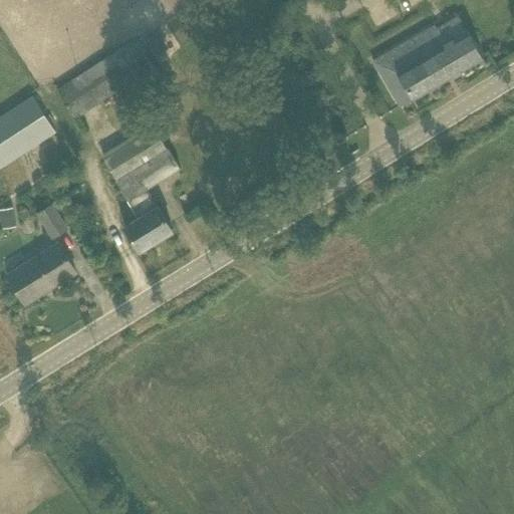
[(401,107),(438,85),(483,59),(466,31),(445,44),(434,26),(373,61),(401,107)]
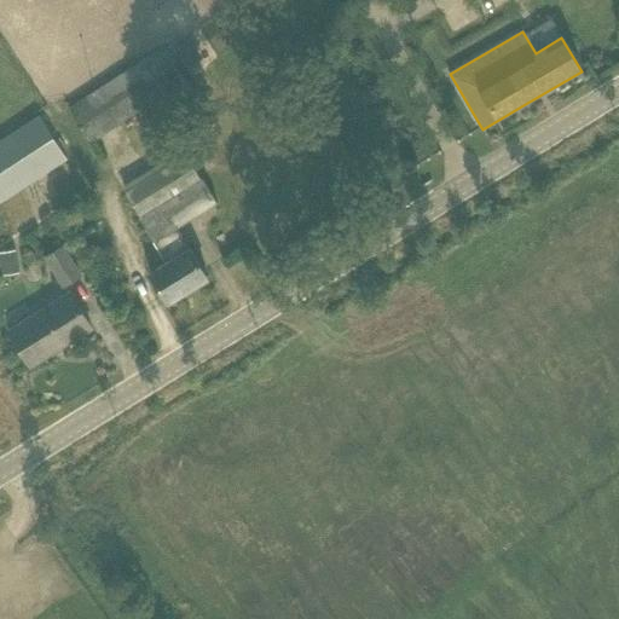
[(91,143),(93,142),(194,75),(172,42),(69,109),(91,143)]
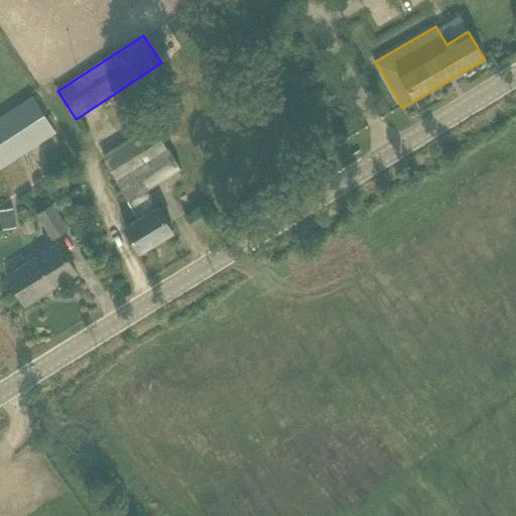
[(33,97),(0,118),(0,168),(55,132),(33,97)]
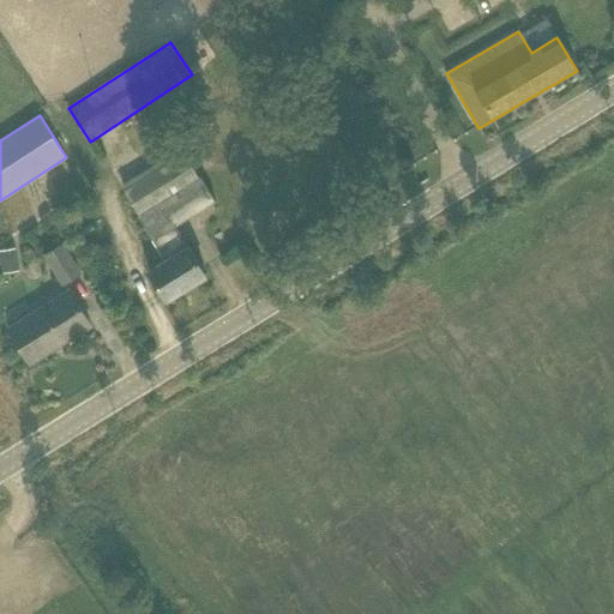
[(175,226),(214,202),(216,200),(200,176),(199,176),(185,154),(125,192),(138,214),(137,215),(152,240),(157,236),(170,258),(149,271),(166,300),(206,275),(188,246),(188,247),(175,226)]
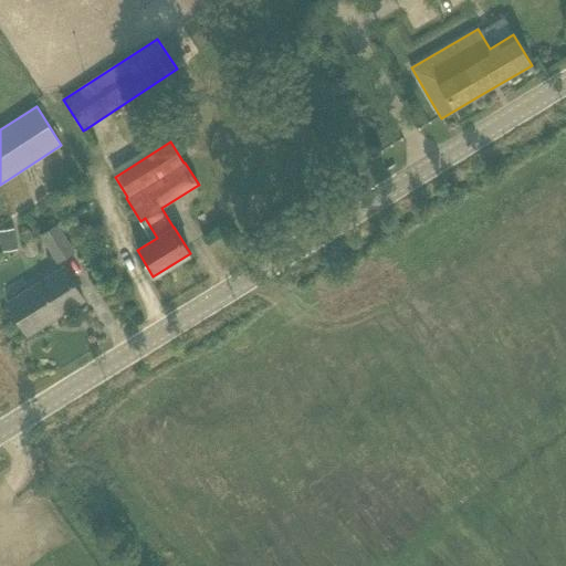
[(59,262),(60,261),(73,252),(56,226),(42,236),(59,262)]
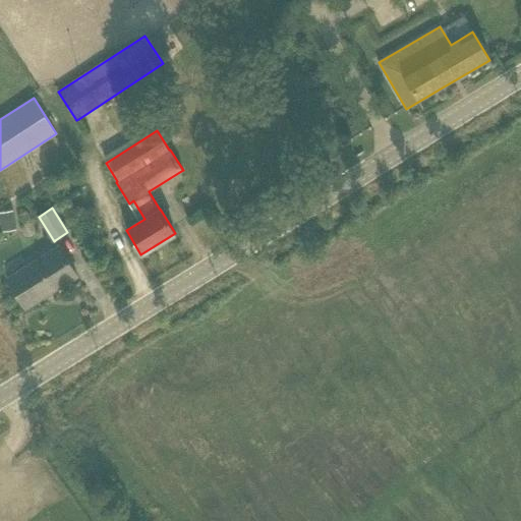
[(7,279),(25,307),(77,277),(59,247),(7,279)]
